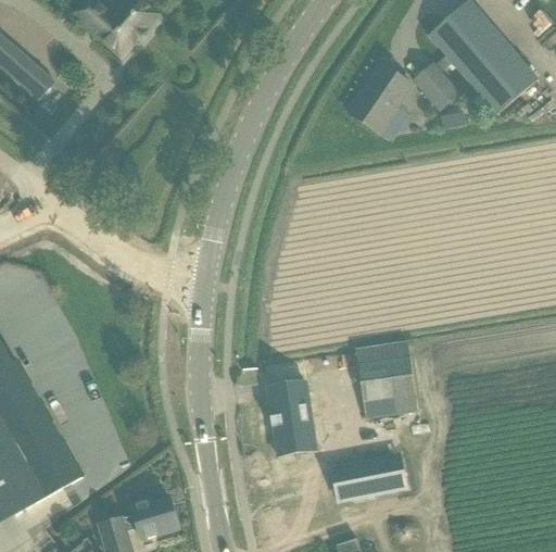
[(155,15),(141,3),(143,0),(123,0),(108,17),(87,0),(83,0),(70,15),(96,37),(97,36),(121,57),(155,15)]
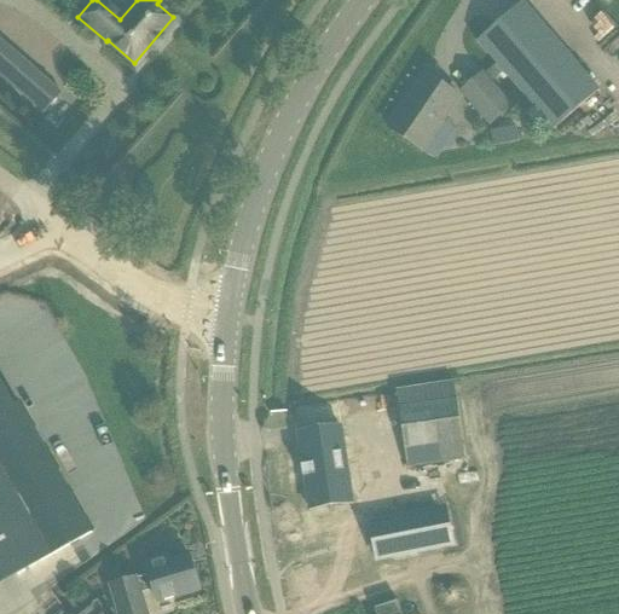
[(476,39),(534,104),(550,122),(553,126),(599,86),(525,0),(522,0),(476,39)]
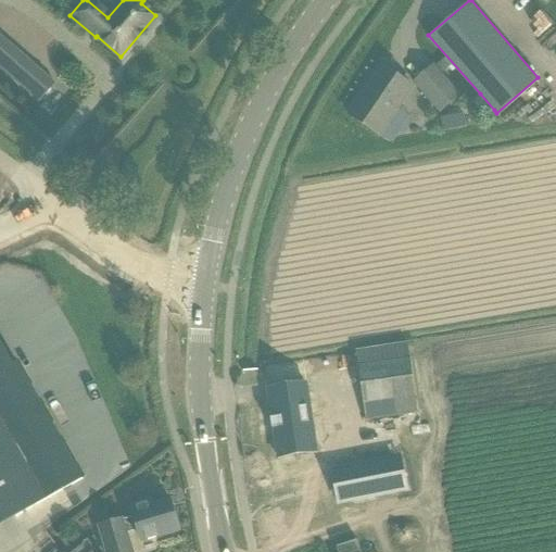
[(39,98),(54,79),(0,32),(0,62),(1,63),(39,98)]
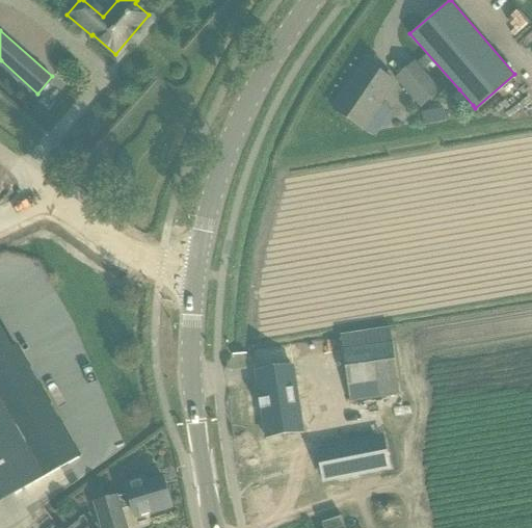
[(531,58),(531,57),(531,32),(519,44),(531,58)]
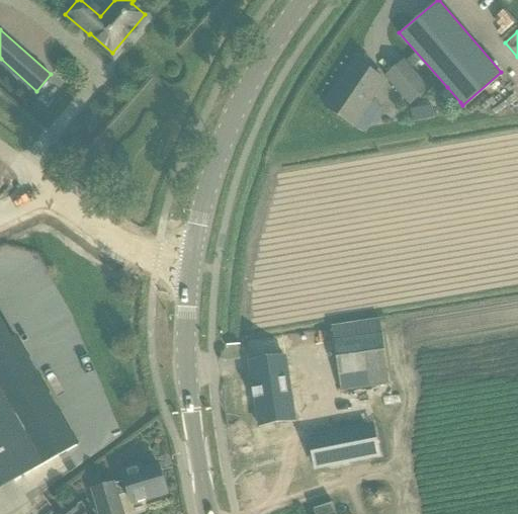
[(428,86),(404,58),(385,74),(409,101),(428,86)]
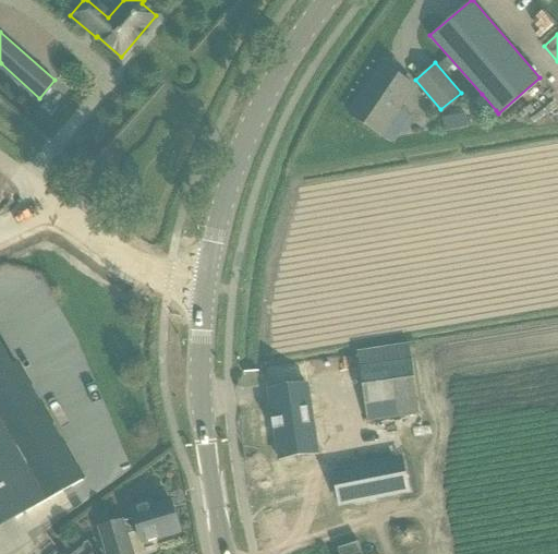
[(413,84),(384,63),(350,112),(380,132),(413,84)]
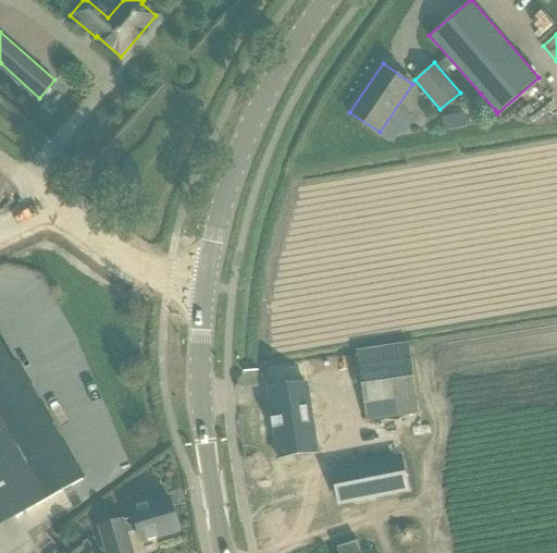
[(481,94),(474,99),(489,117),(495,110),(481,94)]
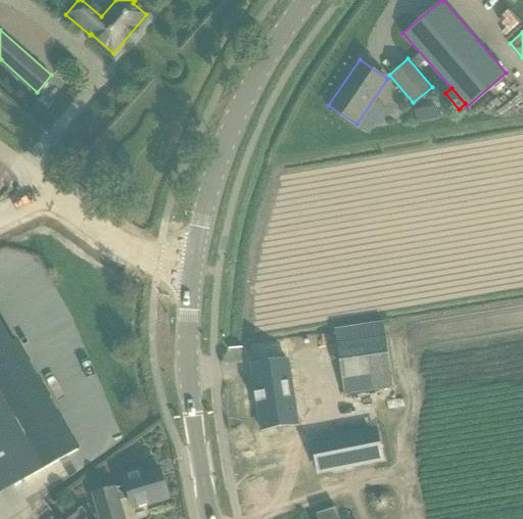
[(436,105),(415,109),(417,120),(438,115),(436,105)]
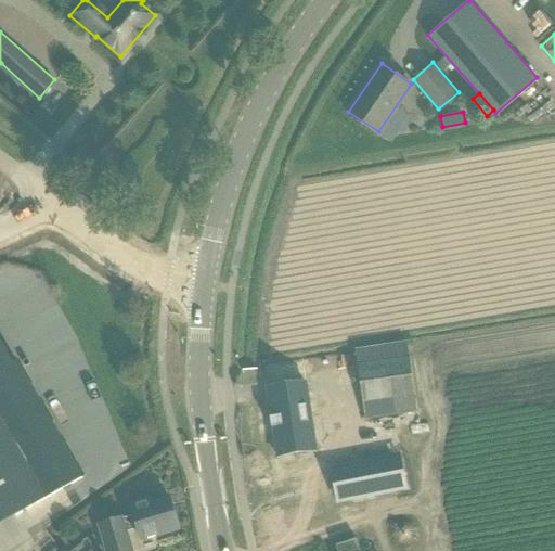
[(0,521),(82,475),(17,360),(13,362),(0,338),(0,521)]
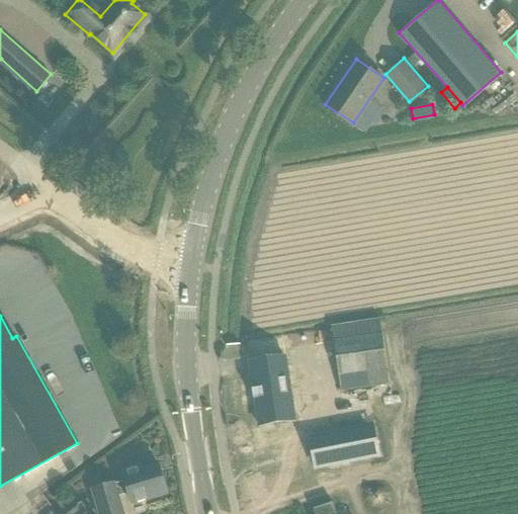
[(379,316),(331,323),(332,325),(340,389),(389,381),(379,317),(379,316)]
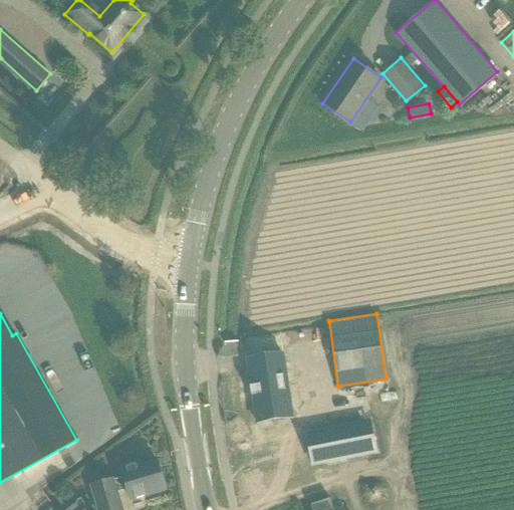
[(281,354),(245,359),(254,419),(290,413),(281,354)]
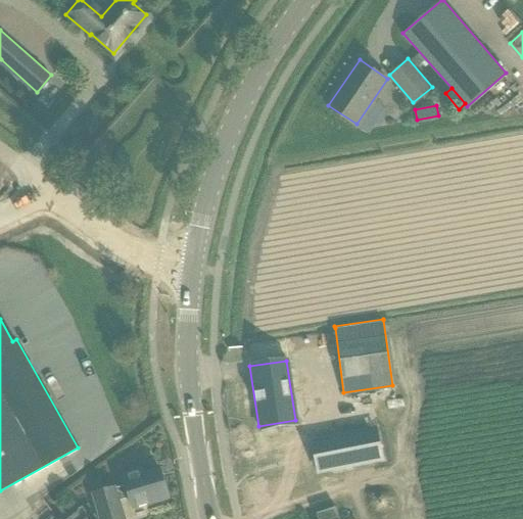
[(367,427),(314,437),(320,469),(373,459),(367,427)]
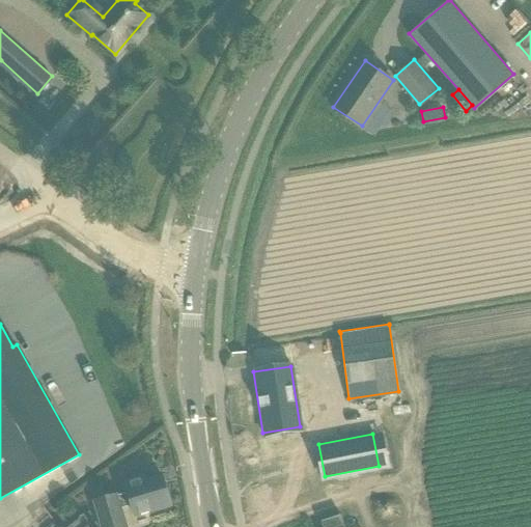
[(300,469),(260,484),(270,507),(309,492),(300,469)]
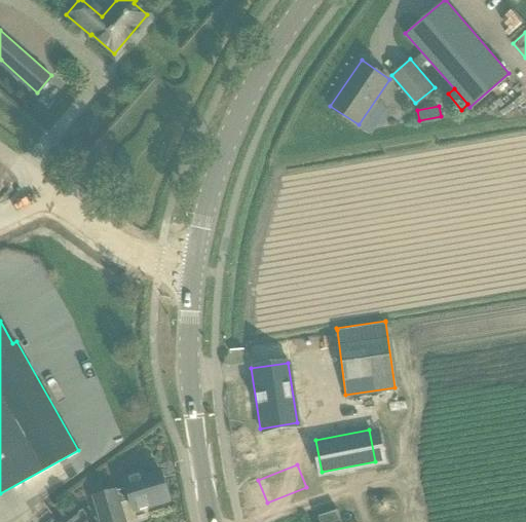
[(126,485),(105,492),(91,494),(99,521),(122,521),(125,521),(119,500),(130,497),(134,509),(170,498),(160,470),(143,475),(142,471),(123,476),(126,485)]
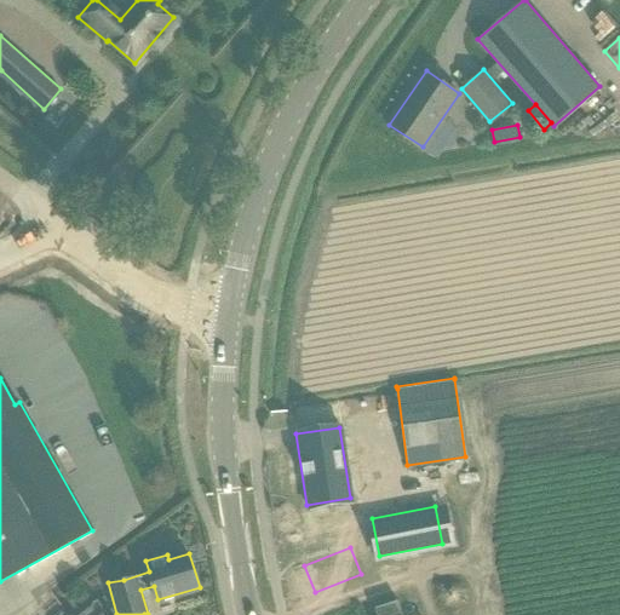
[(378,614),(402,614),(397,598),(374,605),(378,614)]
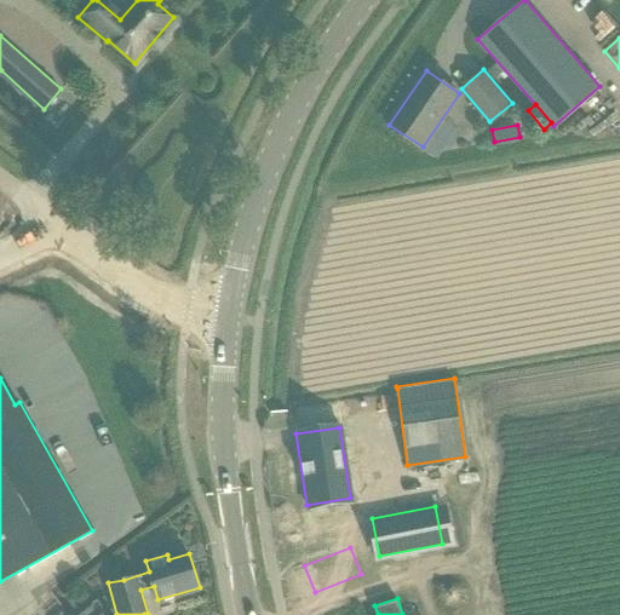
[(76,614),(108,614),(98,599),(86,608),(76,614)]
